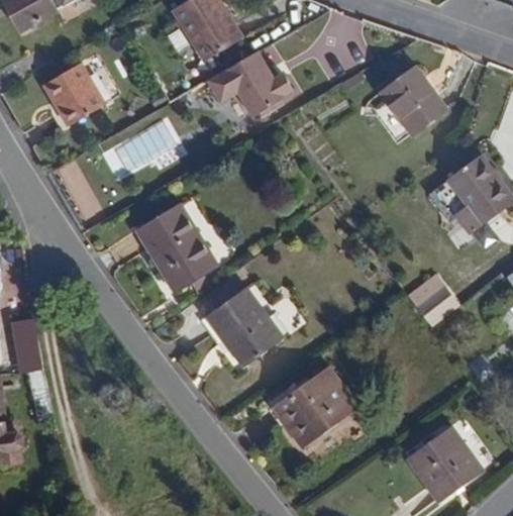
[(2,0),(19,34),(60,13),(57,8),(60,6),(64,6),(75,0),(2,0)]
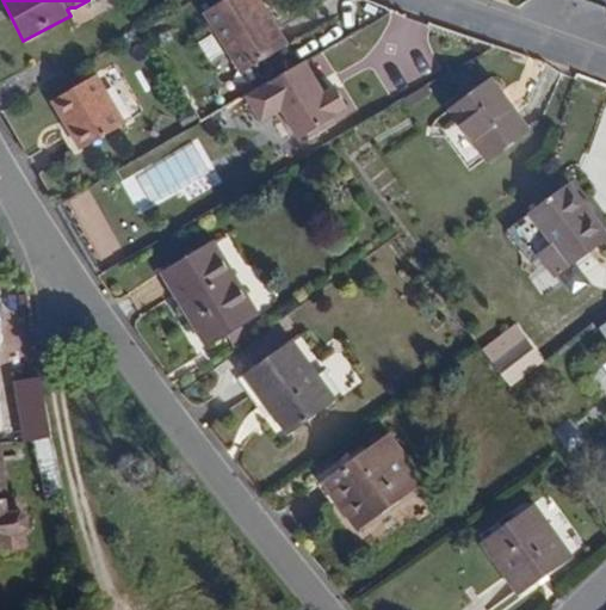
[(289,44),(261,0),(222,0),(202,13),(239,74),(289,44)]
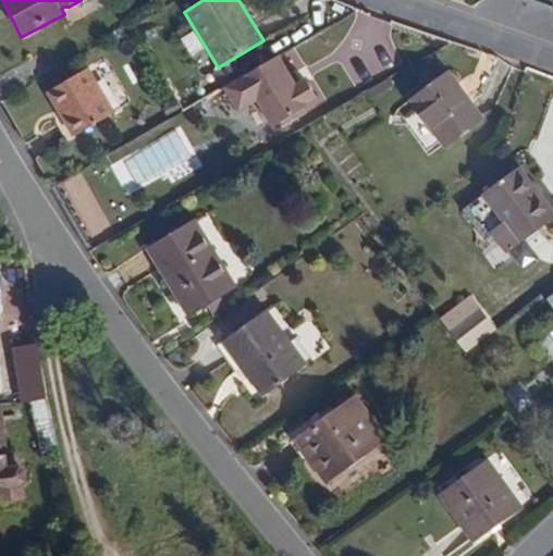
[(297,85),(279,53),(224,85),(238,110),(258,98),(273,124),(318,99),(307,79),(297,85)]
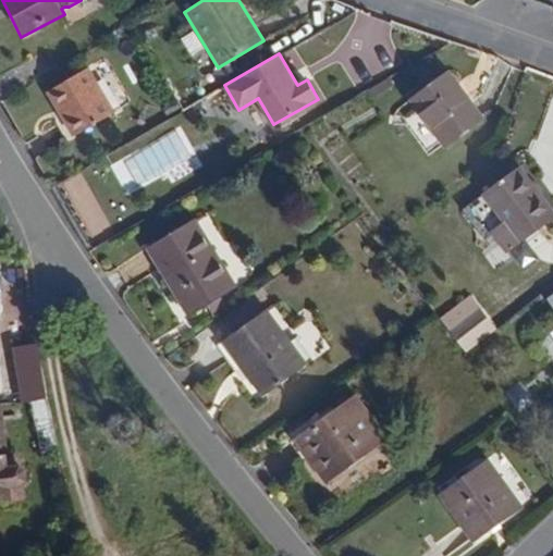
[(113,114),(86,68),(45,90),(72,137),(113,114)]
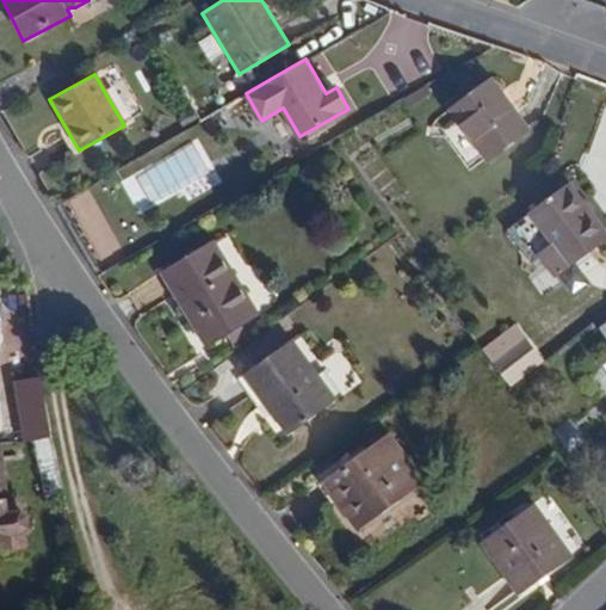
[(531,133),(493,79),(449,109),(486,164),(531,133)]
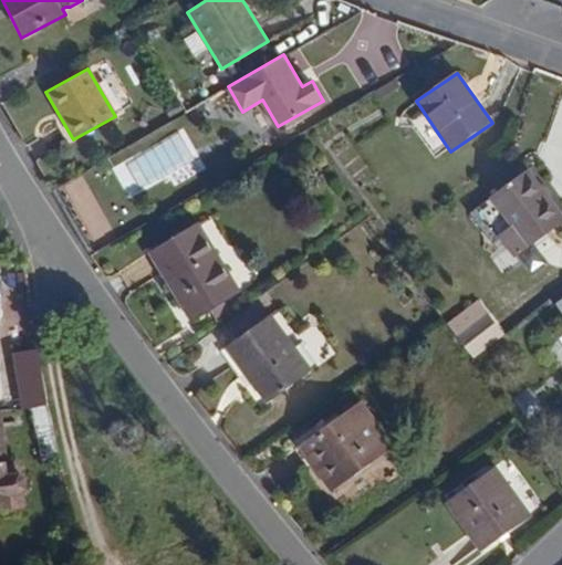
[(561,221),(561,215),(530,168),(492,194),(513,223),(528,244),(561,221)]
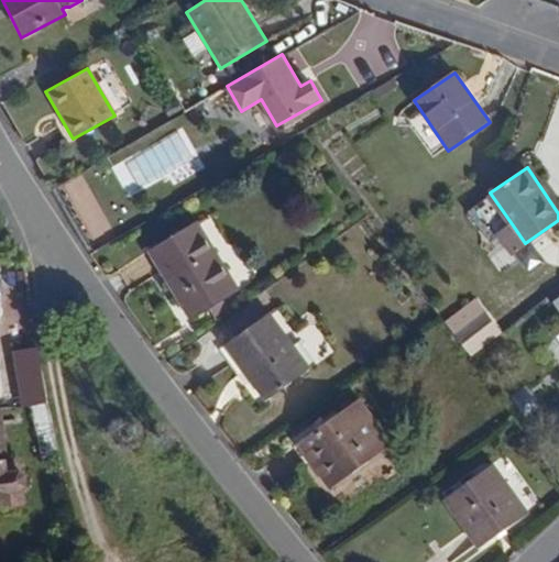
[(236,291),(192,221),(145,250),(189,320),(236,291)]
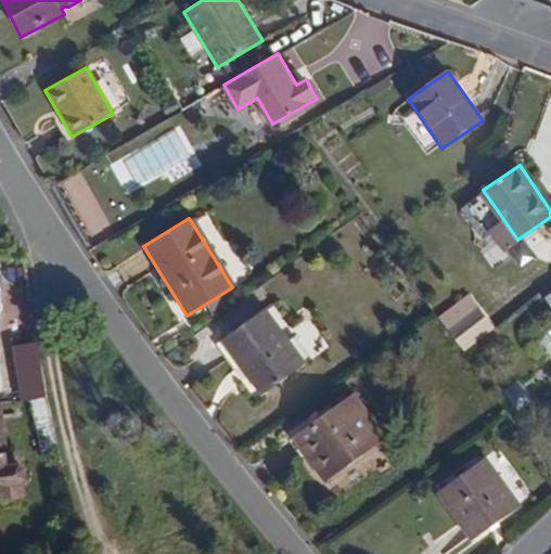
[(517,240),(503,219),(490,228),(504,249),(517,240)]
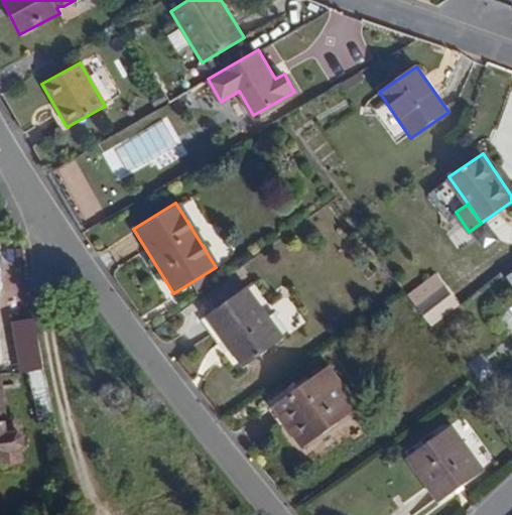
[(457,302),(432,271),(402,294),(426,326),(457,302)]
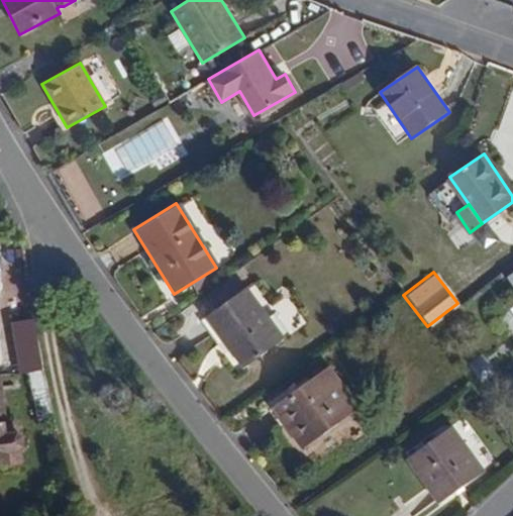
[(283,340),(246,289),(207,317),(242,368),(283,340)]
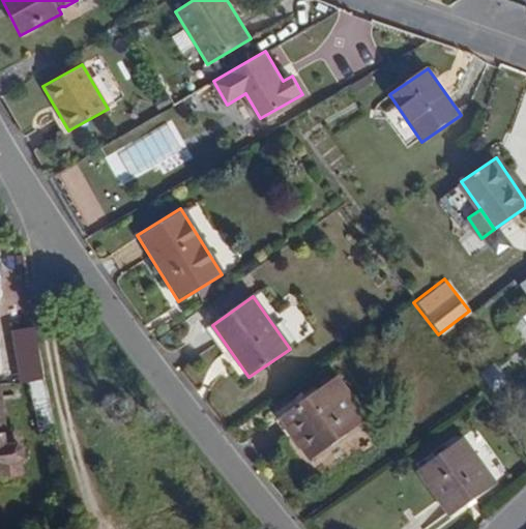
[(269,319),(288,342),(308,326),(289,303),(269,319)]
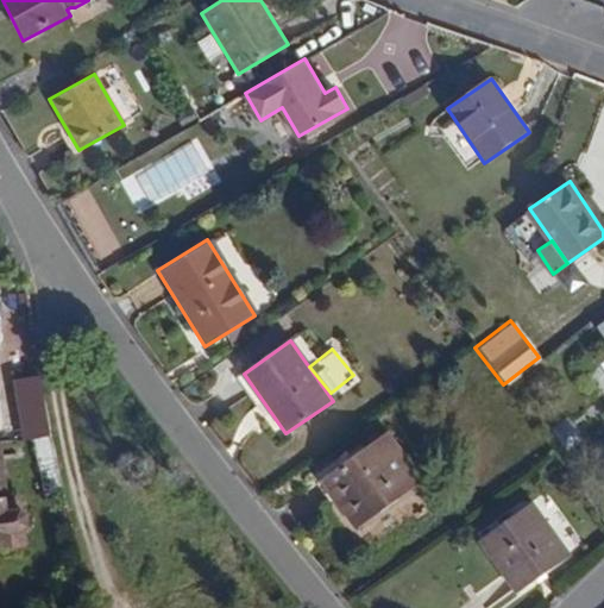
[(11,380),(21,439),(48,437),(38,376),(11,380)]
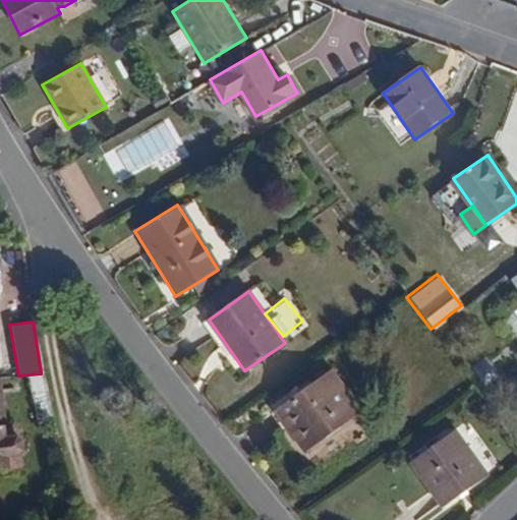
[(304,455),(364,413),(334,370),(274,413),(304,455)]
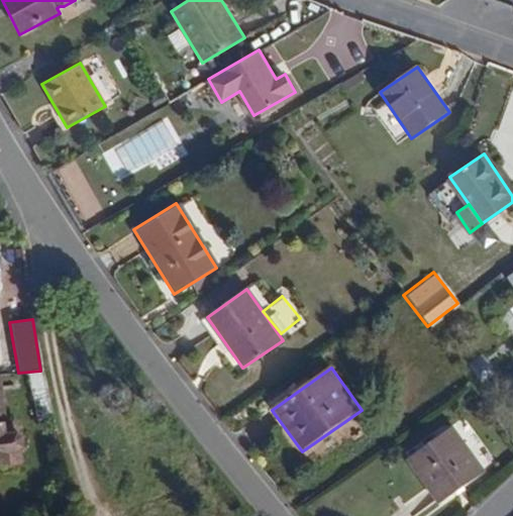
[(0,469),(3,469),(3,465),(22,463),(20,437),(8,438),(6,424),(0,424),(0,469)]
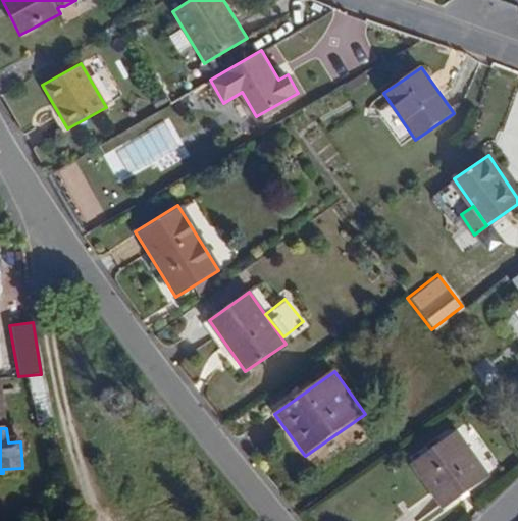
[(488,475),(455,429),(409,462),(442,509),(488,475)]
